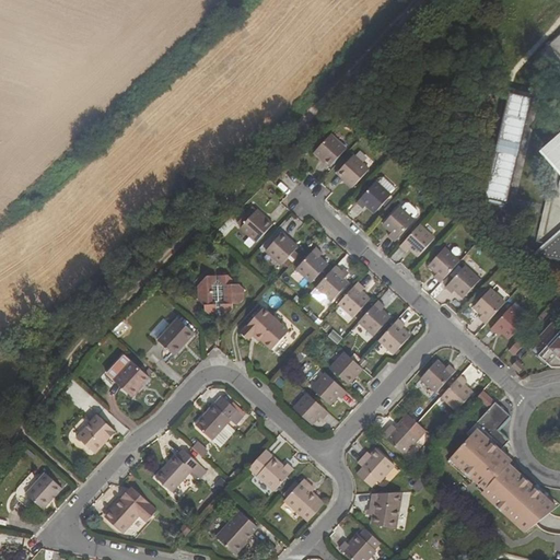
[(559,90),(559,48),(539,68),(559,90)]
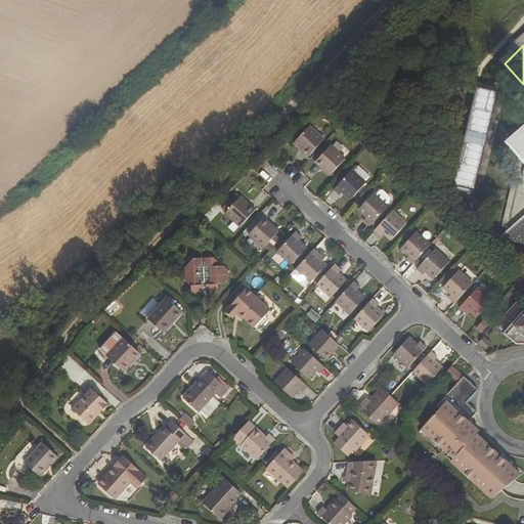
[(523,124),(499,224),(501,225),(507,225),(522,161),(523,162),(523,163),(523,166),(522,170),(522,175),(523,180),(523,214),(506,230),(496,238),(523,243),(523,124)]
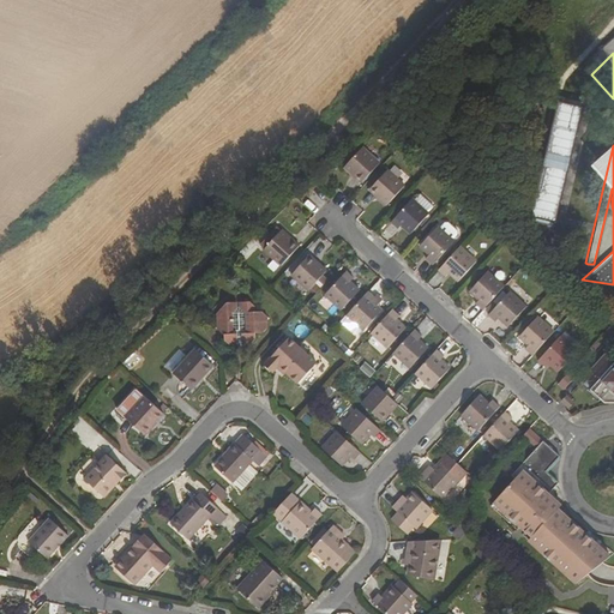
[(378,163),(361,146),(344,167),(361,182),(378,163)]
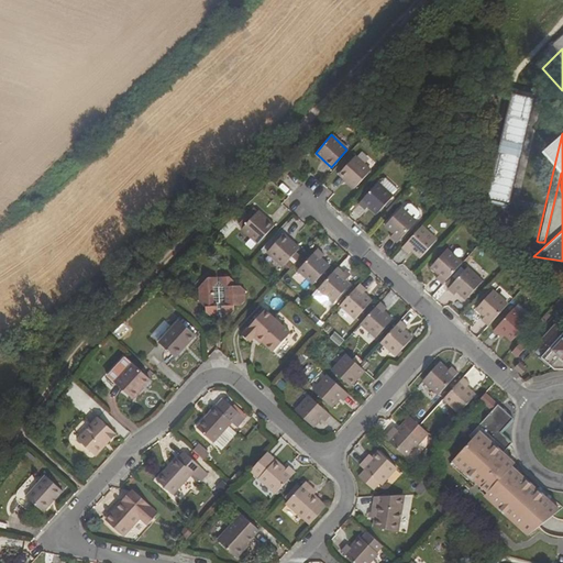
[(370,169),(354,155),(338,174),(353,187),(370,169)]
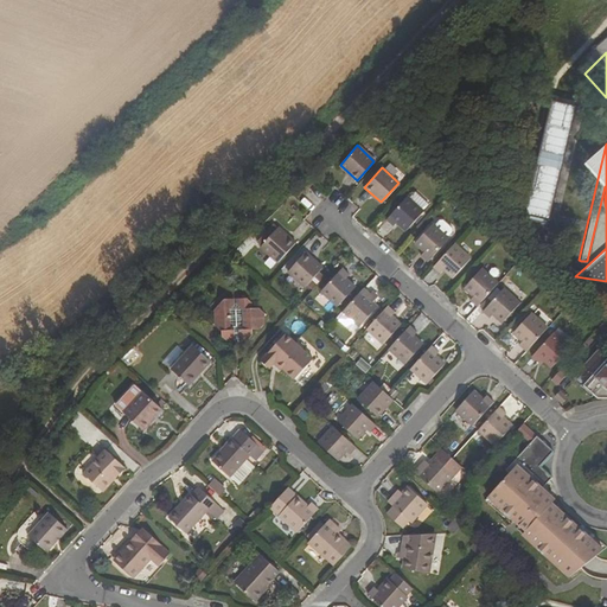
[(581,261),(586,267),(606,248),(606,209),(605,203),(605,197),(606,192),(606,189),(606,187),(605,186),(587,261),(581,261)]
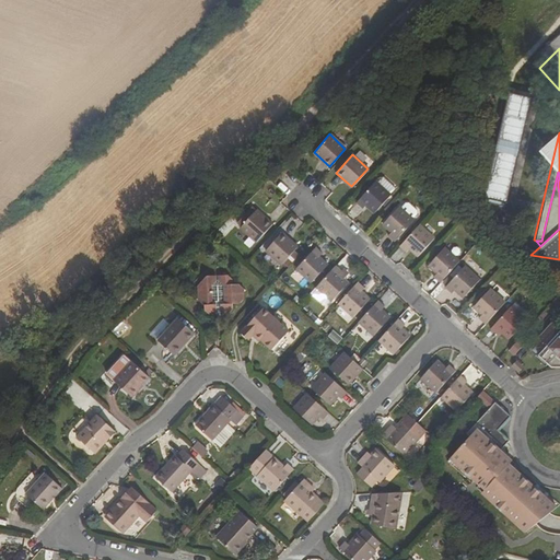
[(389,195),(374,182),(356,202),(361,208),(364,203),(374,212),(389,195)]
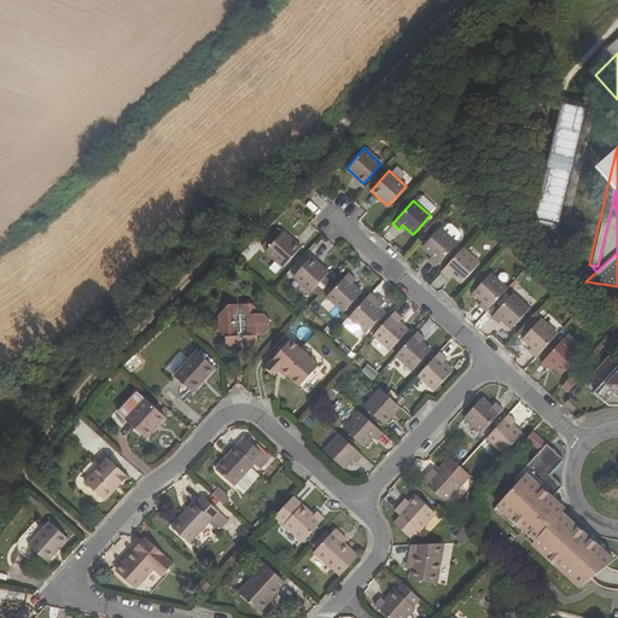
[(455,242),(439,228),(421,246),(431,256),(429,260),(435,264),(455,242)]
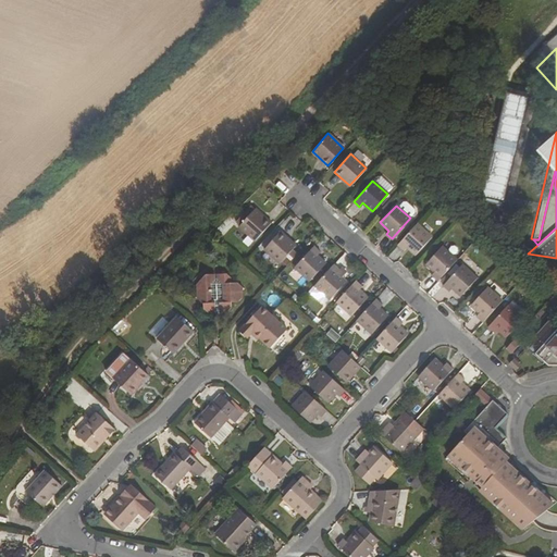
[(270,222),(255,209),(239,225),(255,239),(270,222)]
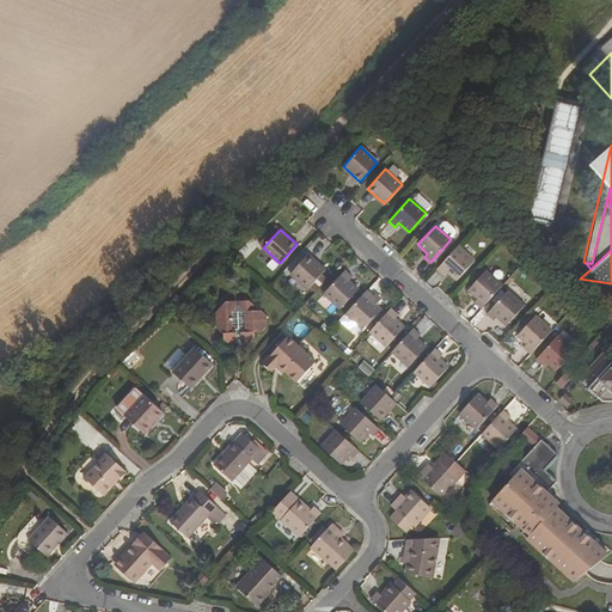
[(456,245),(435,268),(442,274),(445,269),(456,280),(472,259),(456,245)]
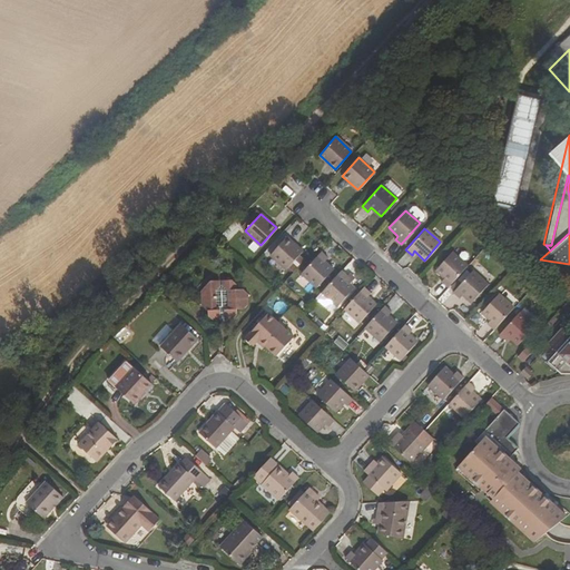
[(302,251),(285,236),(269,254),(286,268),(302,251)]
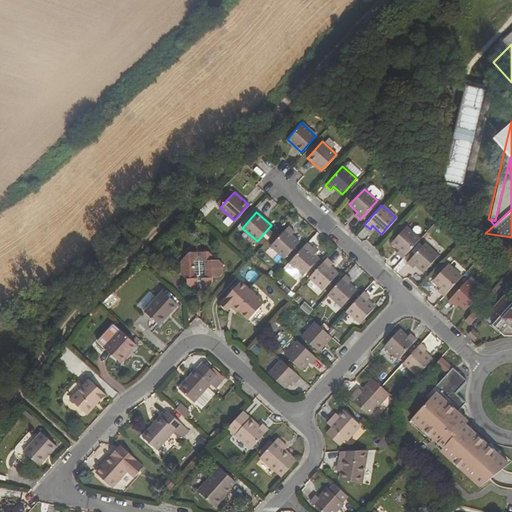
[(293,231),(287,226),(270,245),(284,257),(298,241),(290,234),(293,231)]
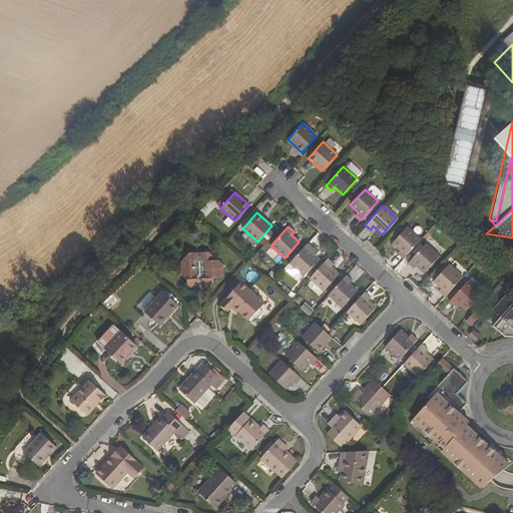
[(397,253),(402,258),(419,238),(406,226),(392,242),(400,250),(397,253)]
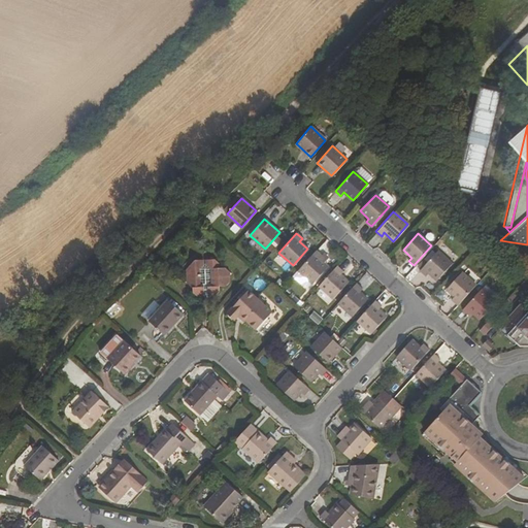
[(321,255),(315,250),(297,269),(311,283),(326,266),(318,258),(321,255)]
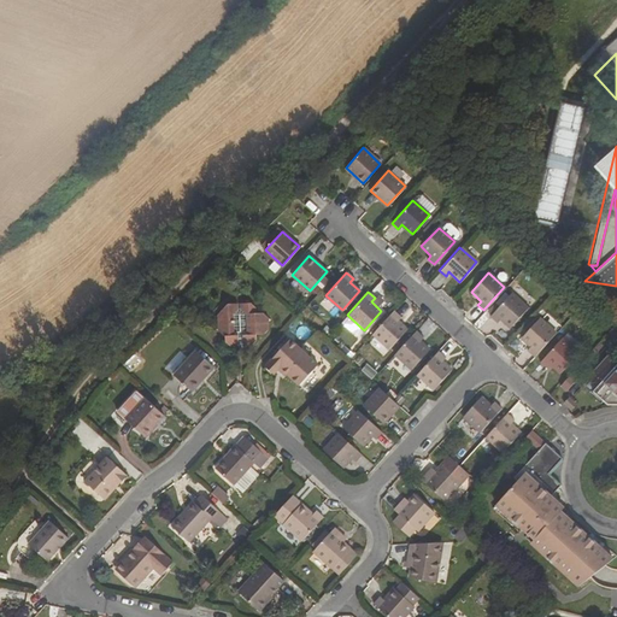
[(527,307),(510,292),(489,316),(497,322),(500,318),(510,327),(527,307)]
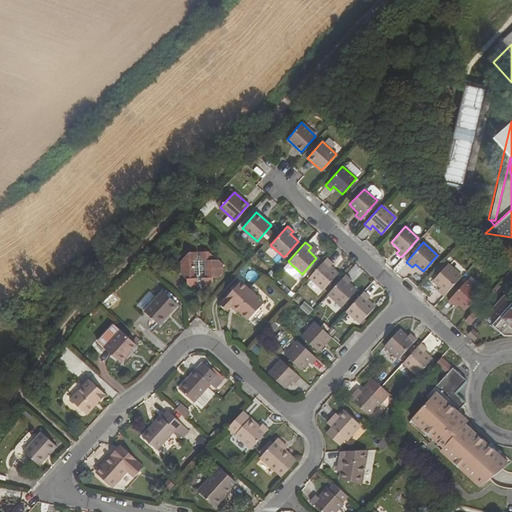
[(198,254),(198,250),(190,251),(180,260),(181,273),(187,278),(186,281),(192,286),(197,286),(197,277),(193,277),(193,259),(198,254)]
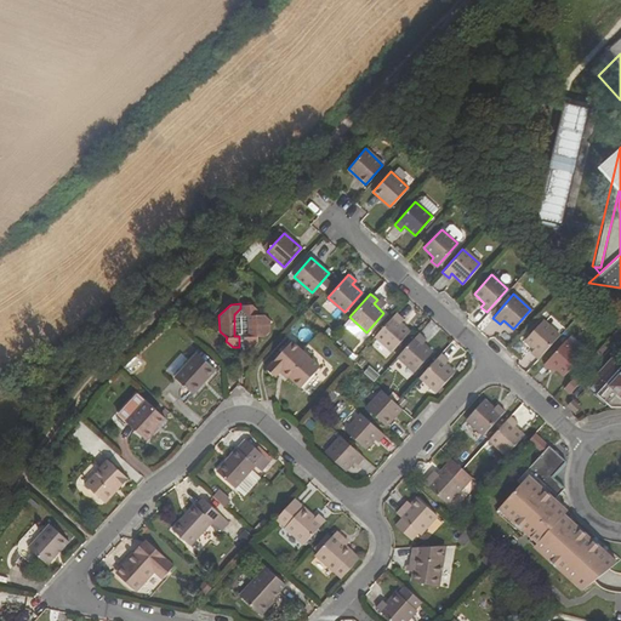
[(244,303),(240,303),(240,308),(234,314),(234,336),(239,336),(239,347),(245,347),(245,336),(250,336),(251,314),(244,308),(244,303)]
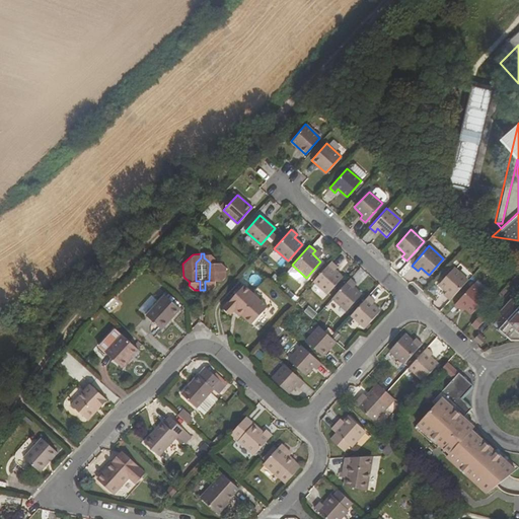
[(212,253),(204,253),(204,257),(210,263),(209,281),(205,281),(205,290),(211,290),(215,285),(216,280),(221,280),(226,276),(226,266),(222,262),(217,263),(217,258),(212,253)]
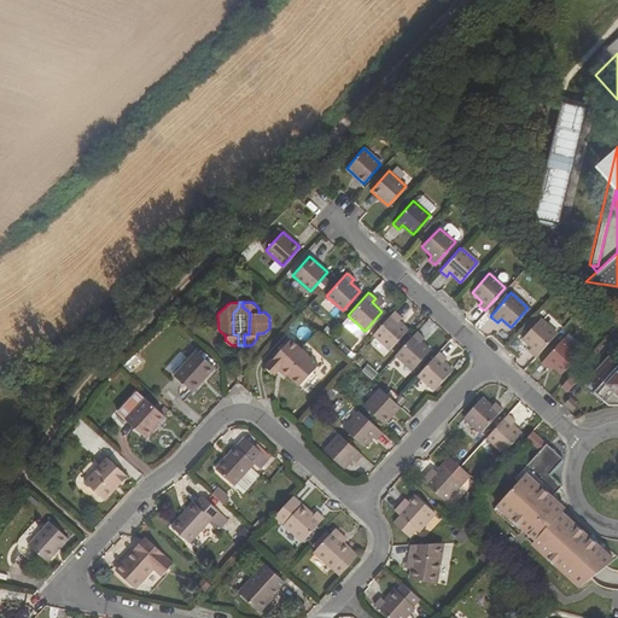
[(401,316),(394,309),(372,333),(389,349),(407,330),(397,320),(401,316)]
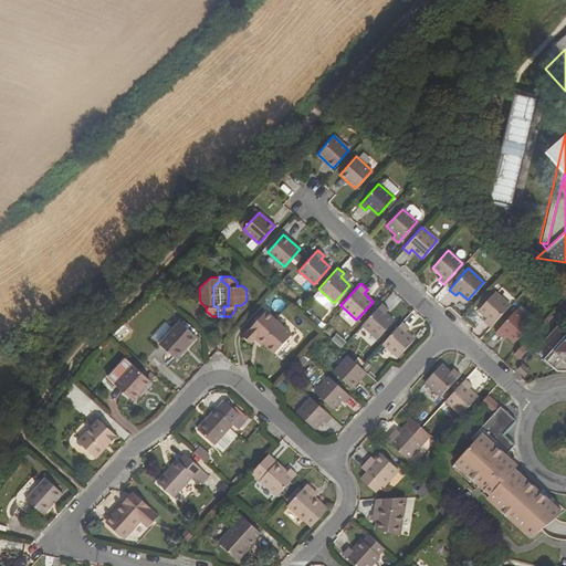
[(489,326),(509,305),(494,292),(478,310),(486,317),(483,321),(489,326)]
